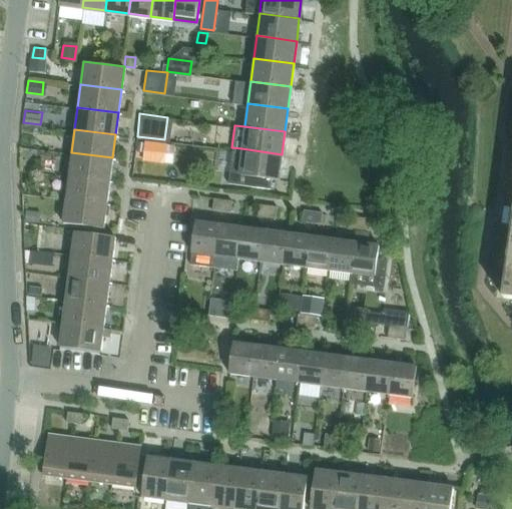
[(159,158),(161,142),(143,139),(141,156),(159,158)]
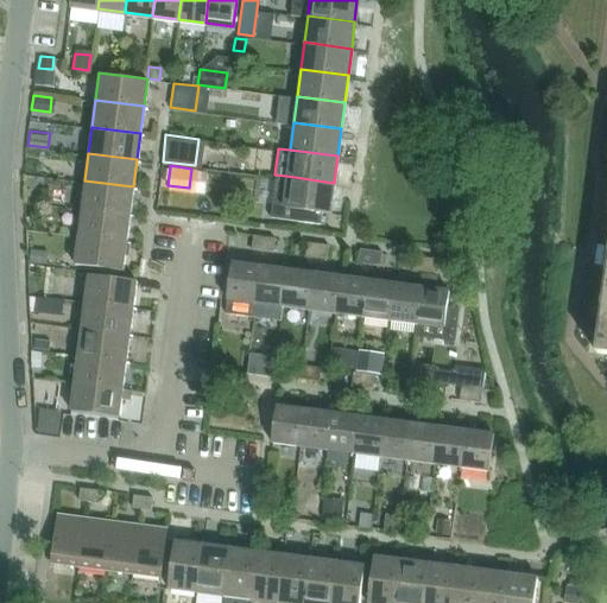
[(286,176),(274,175),(270,215),(320,221),(321,209),(330,210),(334,183),(286,176)]
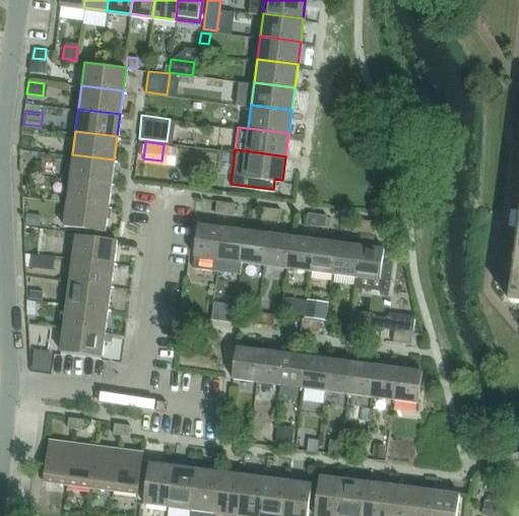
[(114,159),(72,154),(69,177),(111,183),(114,159)]
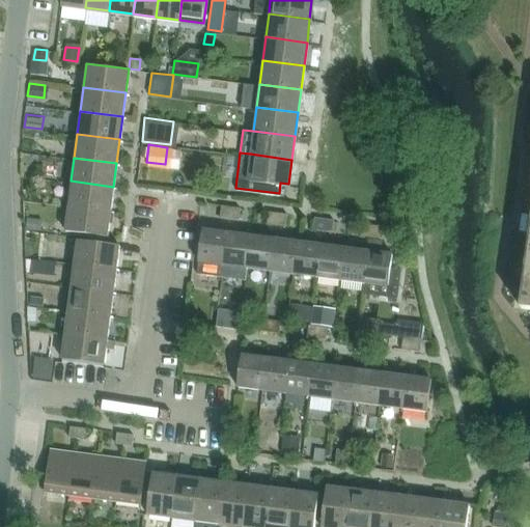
[(113,187),(71,181),(67,204),(110,210),(113,187)]
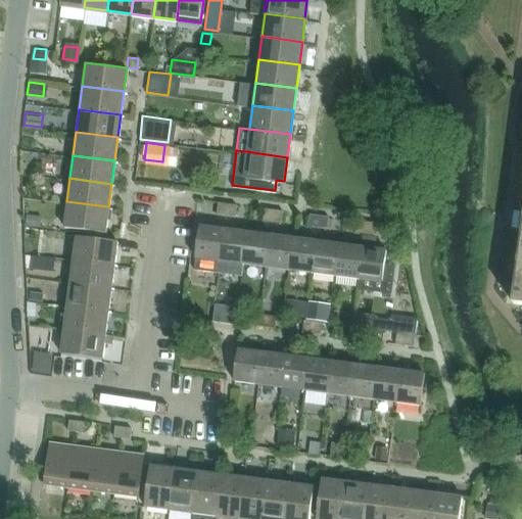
[(216,213),(225,214),(226,201),(217,200),(216,213)]
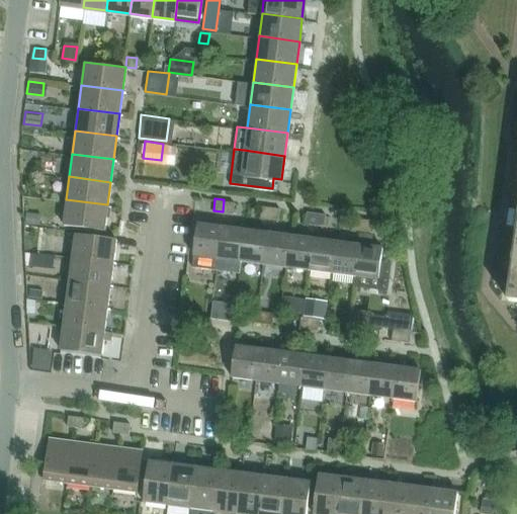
[(107,204),(66,199),(63,223),(105,228),(107,204)]
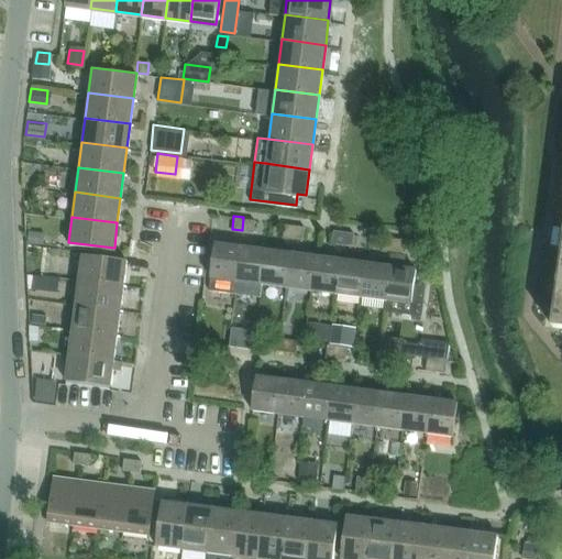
[(243,217),(242,230),(252,231),(254,218),(243,217)]
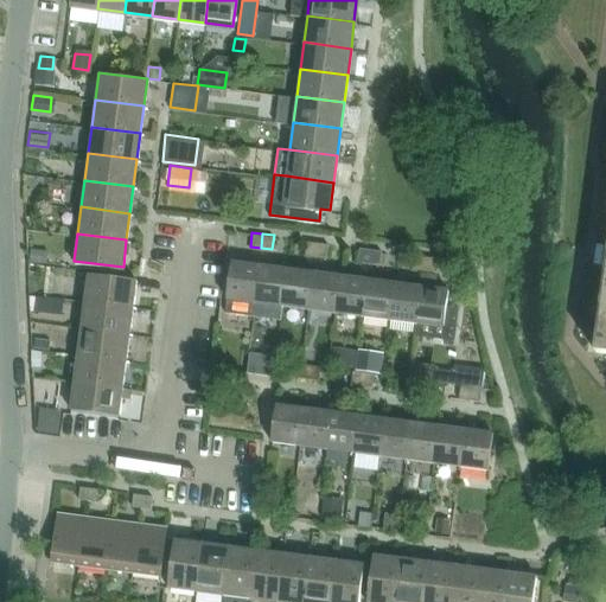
[(314,255),(316,241),(305,238),(303,253),(314,255)]
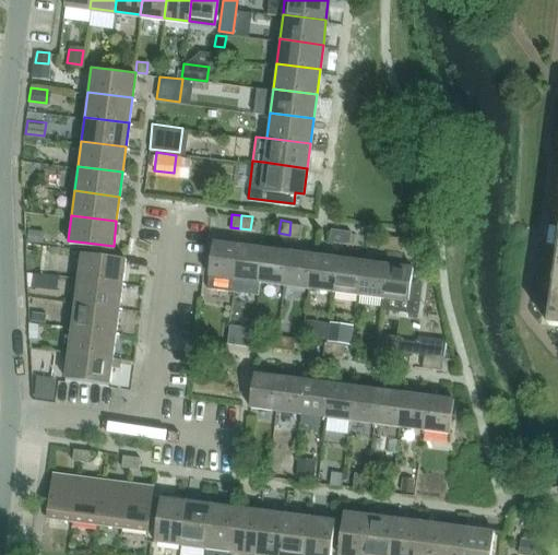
[(300,223),(291,222),(289,235),(299,236),(300,223)]
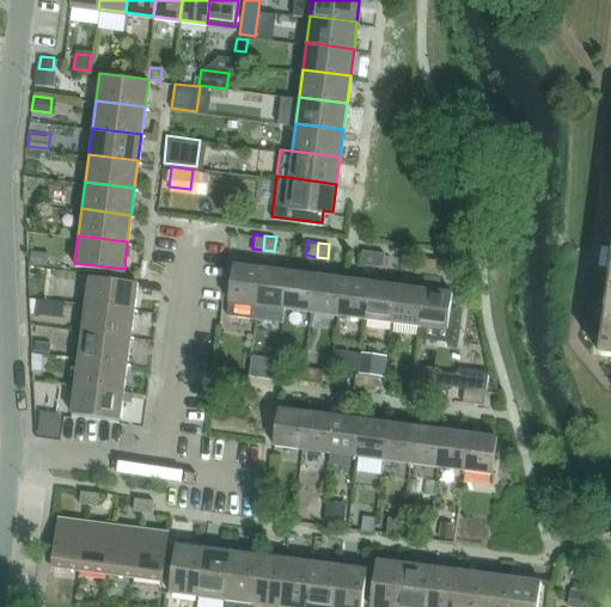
[(30,247),(28,262),(47,264),(48,250),(30,247)]
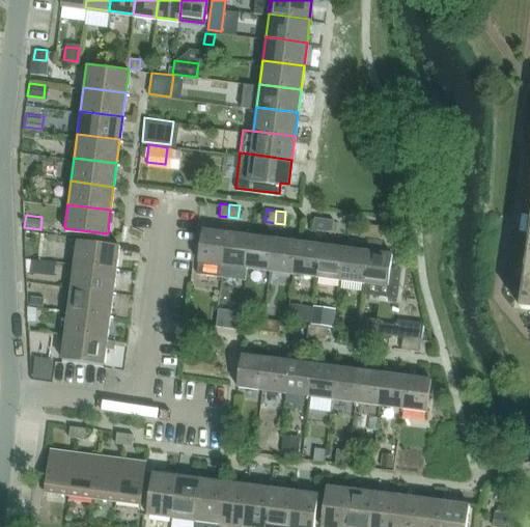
[(312,227),(322,228),(323,217),(313,216),(312,227)]
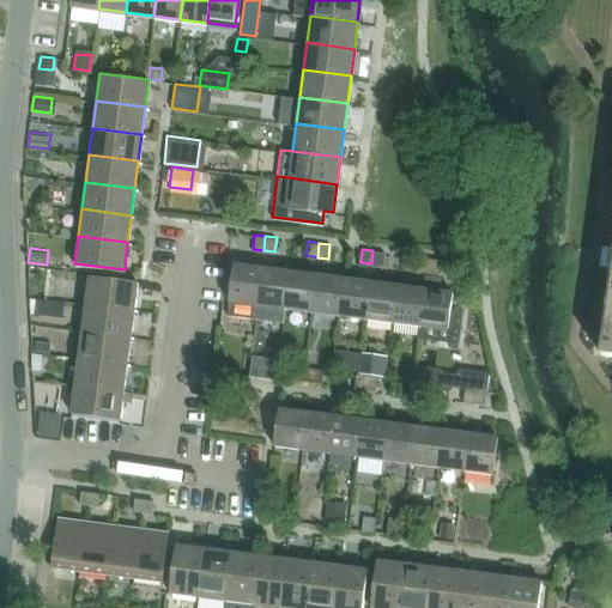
[(373,250),(371,263),(383,266),(385,251),(373,250)]
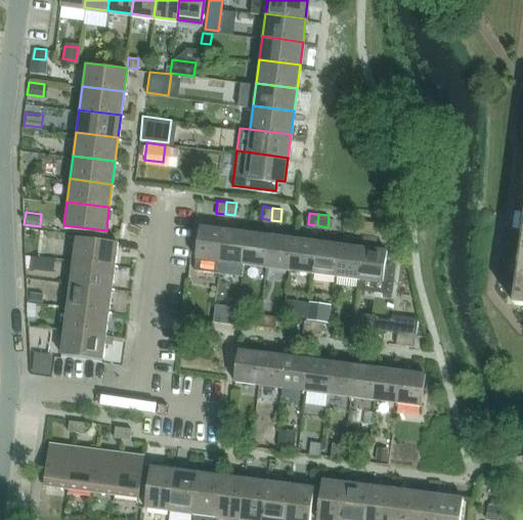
[(354,230),(363,231),(365,220),(356,219),(354,230)]
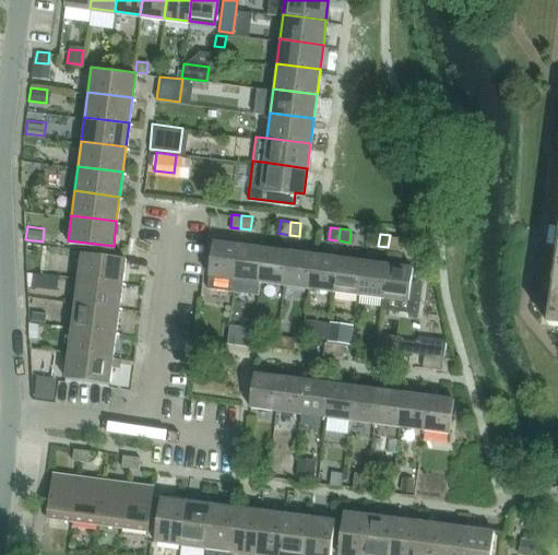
[(390,235),(388,247),(399,249),(401,236),(390,235)]
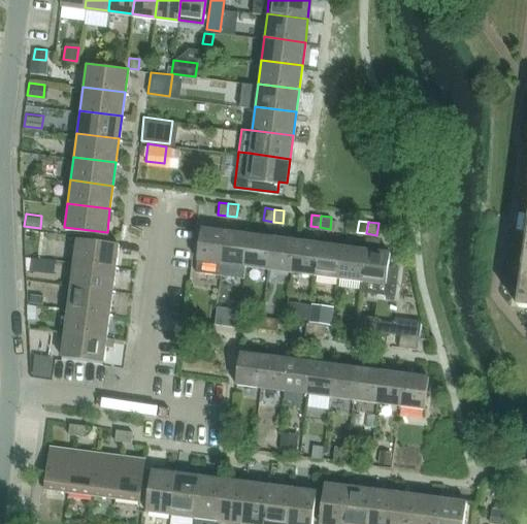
[(517,302),(516,303),(526,304),(526,225),(517,302)]
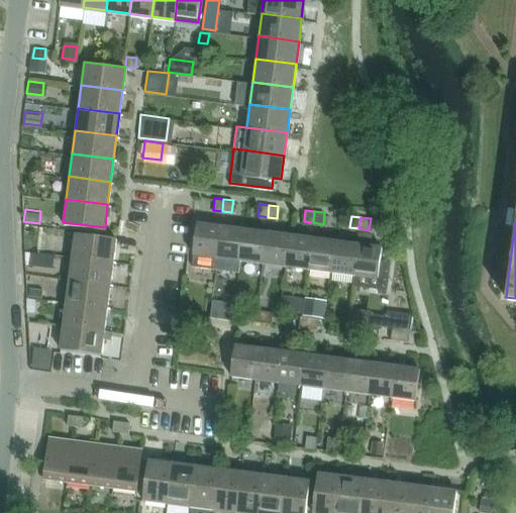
[(216,255),(220,224),(196,221),(192,252),(191,264),(214,268),(216,255)]
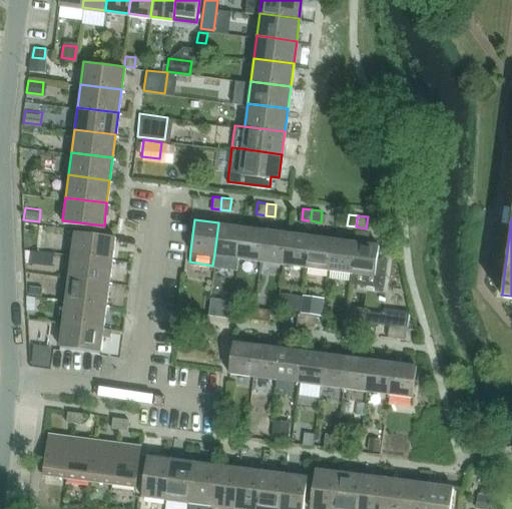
[(218,222),(214,253),(236,257),(240,225),(218,222)]
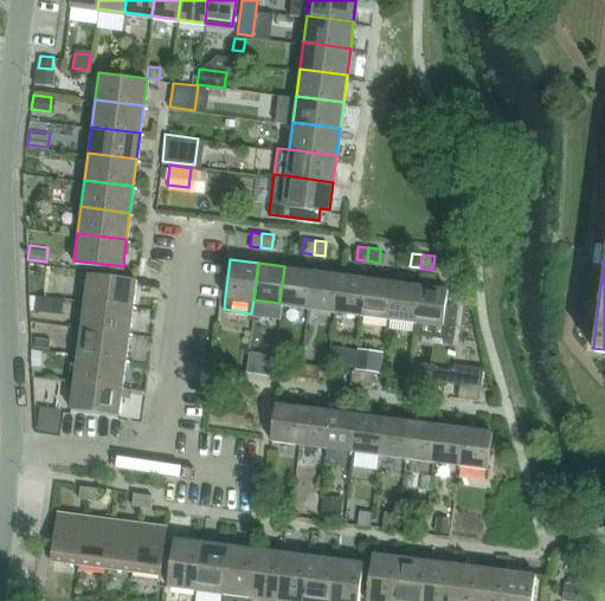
[(284,266),(280,303),(307,307),(311,270),(284,266)]
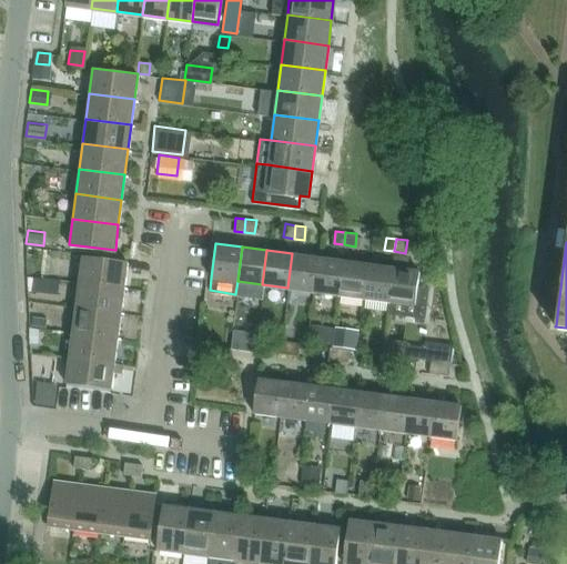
[(292,253),(287,288),(313,291),(317,257),(292,253)]
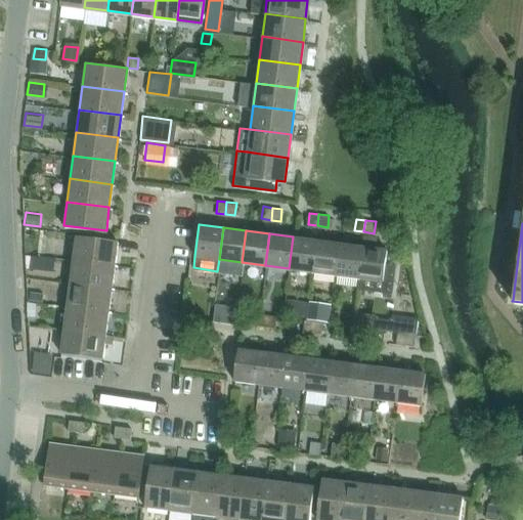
[(386,248),(374,247),(376,235),(363,234),(361,245),(357,276),(358,276),(356,288),(392,293),(395,263),(384,261),(386,248)]
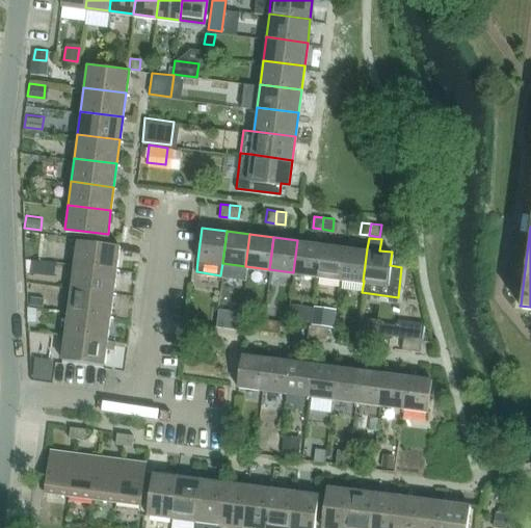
[(74,263),(115,268),(118,244),(77,239),(74,263)]
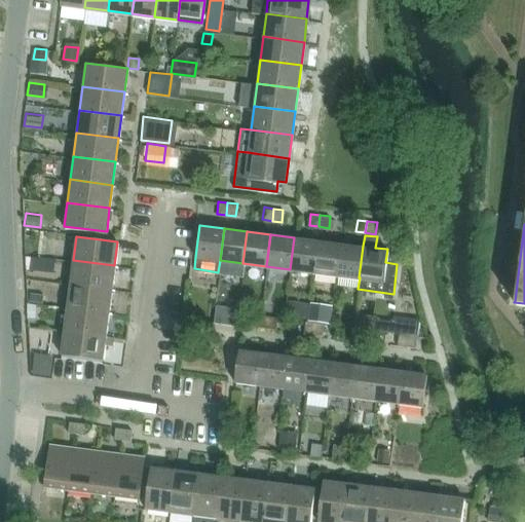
[(294,237),(290,269),(312,271),(316,239),(294,237)]
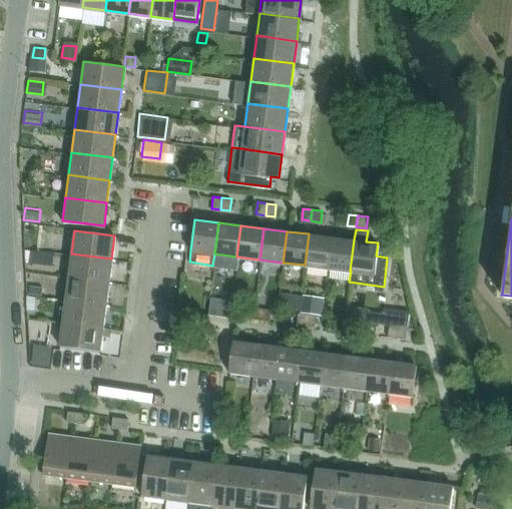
[(309,233),(305,265),(328,268),(332,236),(309,233)]
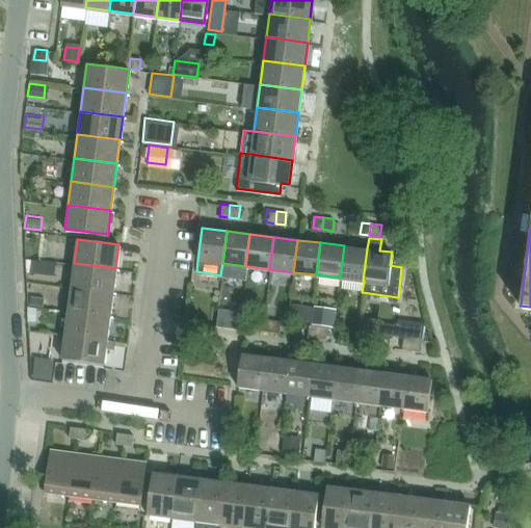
[(344,245),(340,278),(363,281),(367,248),(344,245)]
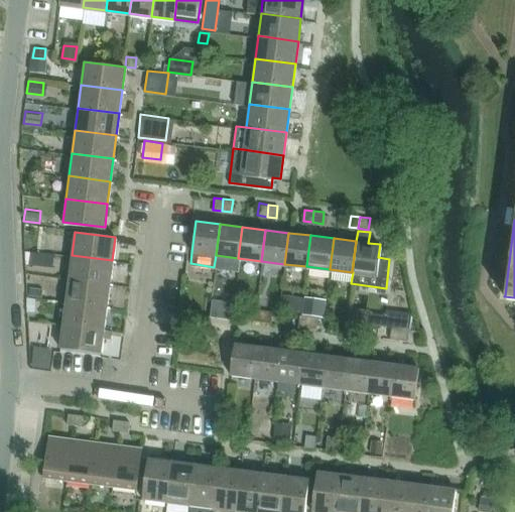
[(30,250),(28,262),(40,263),(41,251),(30,250)]
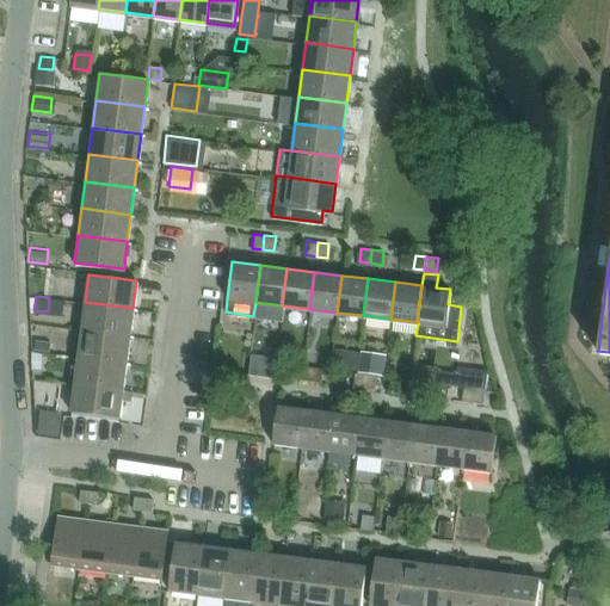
[(133,308),(85,302),(81,328),(129,335),(133,308)]
